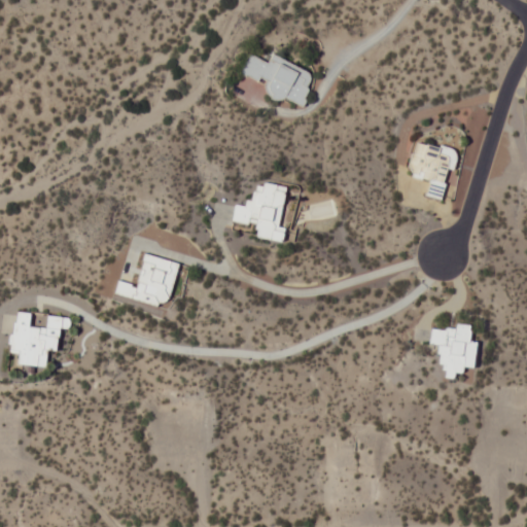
[(314,71),(271,56),(269,62),(247,54),(240,73),(269,84),(265,93),(302,106),(314,71)]
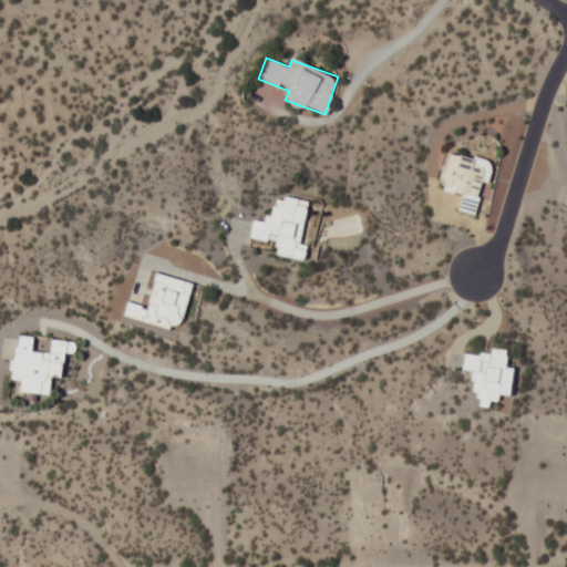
[(476,215),(491,162),(449,150),(437,188),(461,195),(456,210),(476,215)]
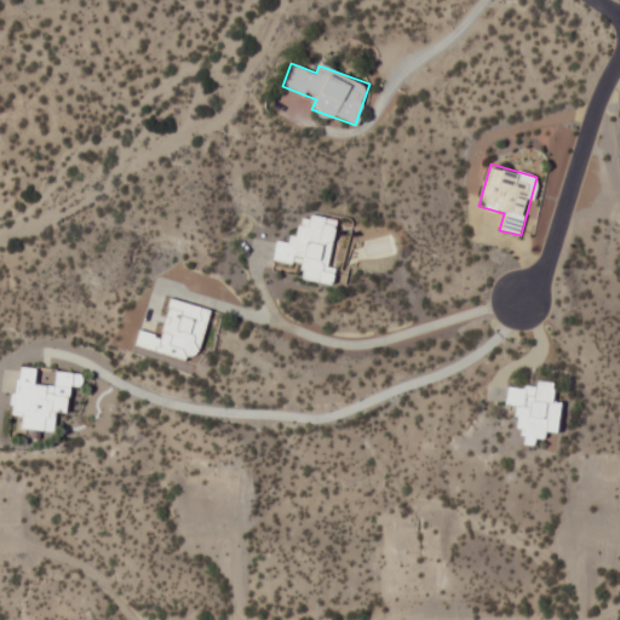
[(327,265),(334,219),(298,213),(293,242),(275,239),(271,259),(302,264),(299,279),(334,286),(338,268),(327,265)]
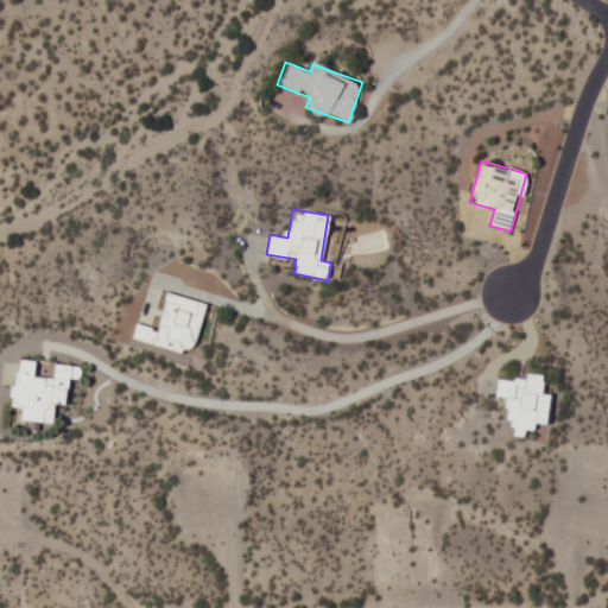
[(204,303),(166,292),(156,329),(134,323),(131,339),(190,355),(204,303)]
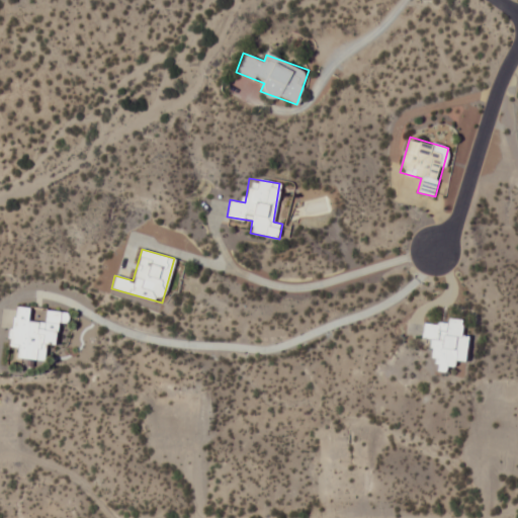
[(44,361),(46,343),(56,345),(58,322),(67,323),(69,312),(44,309),(42,320),(30,319),(32,307),(12,305),(7,346),(17,347),(15,358),(44,361)]
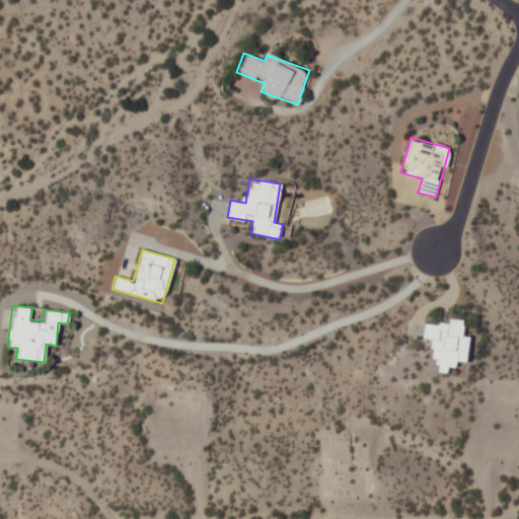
[(423,323),(423,339),(432,339),(433,371),(455,370),(455,362),(466,361),(466,336),(462,336),(461,318),(448,318),(448,323),(423,323)]
